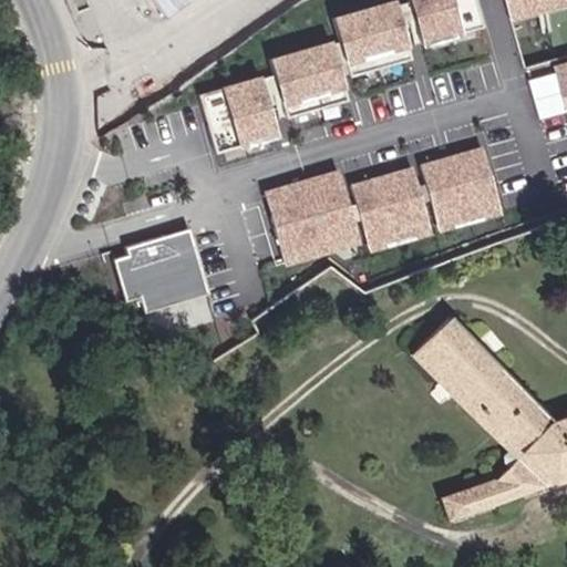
[(399,0),(340,17),(352,60),(411,44),(399,0)]
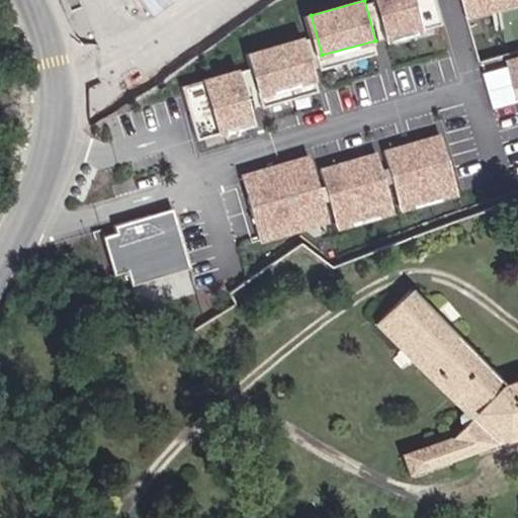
[(427,32),(418,0),(376,0),(389,42),(427,32)]
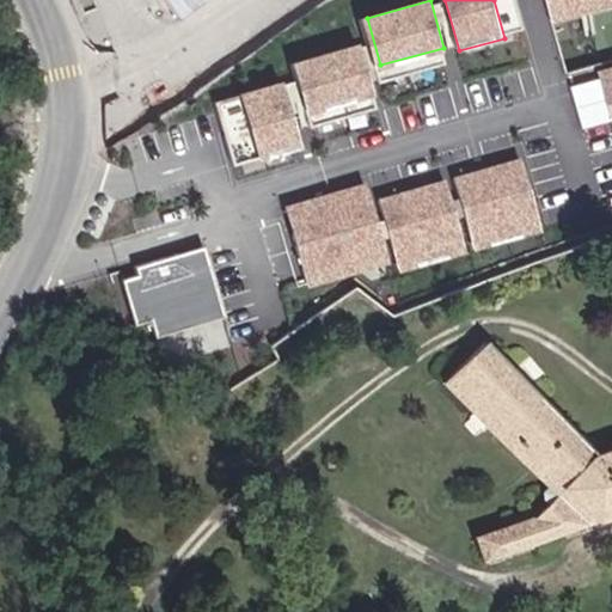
[(611,0),(542,0),(550,26),(611,8),(611,0)]
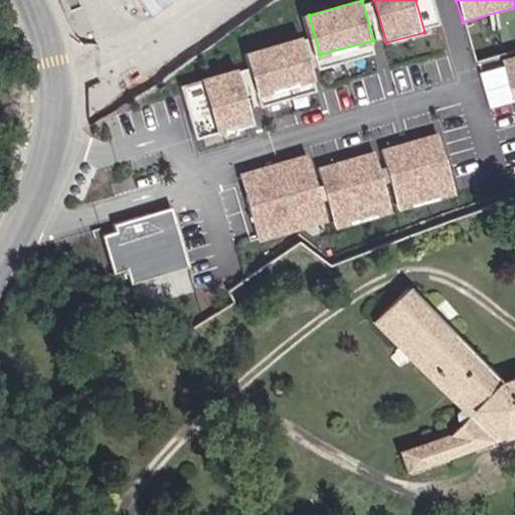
[(304,36),(250,52),(263,94),(317,77),(304,36)]
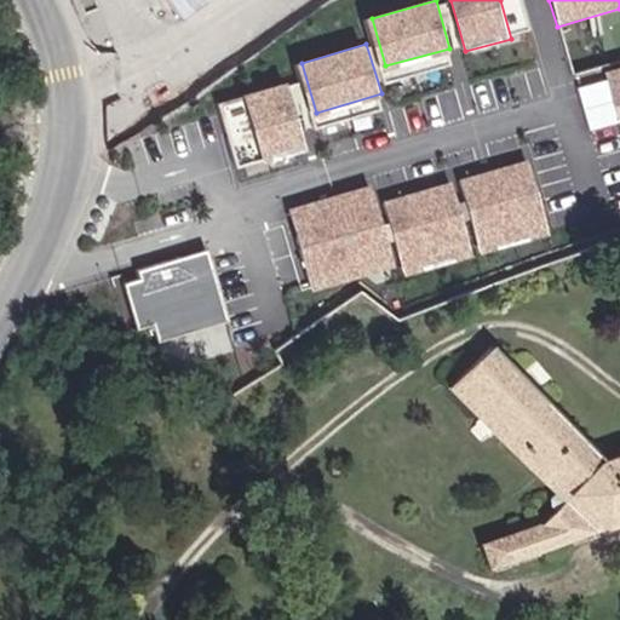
[(619,65),(608,70),(619,110),(619,65)]
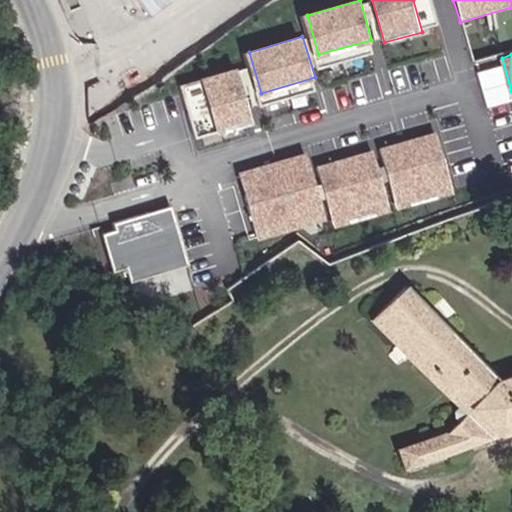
[(254,120),(240,68),(201,79),(216,131),(254,120)]
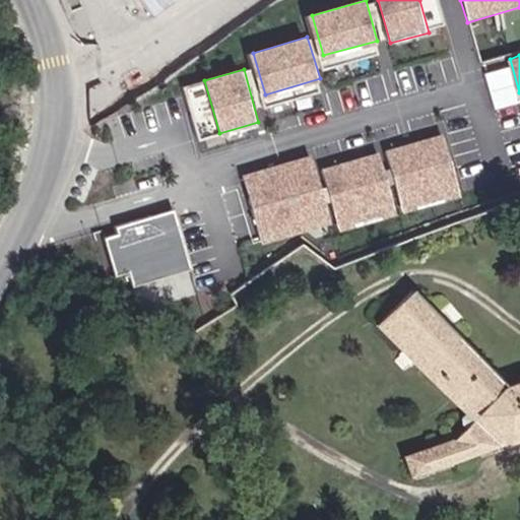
[(444,133),(386,150),(403,211),(462,194),(444,133)]
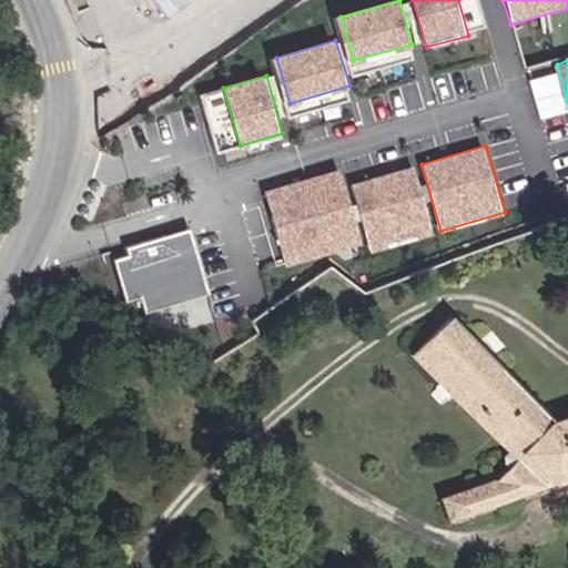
[(415,165),(354,183),(374,252),(435,234),(415,165)]
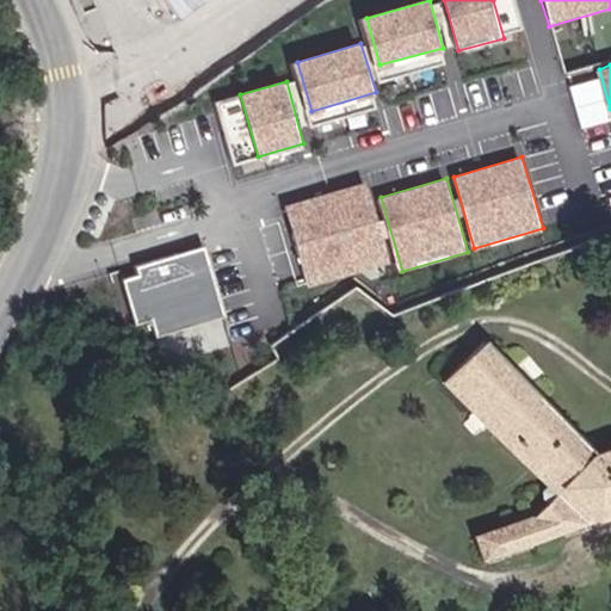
[(392,263),(368,180),(287,203),(310,285),(392,263)]
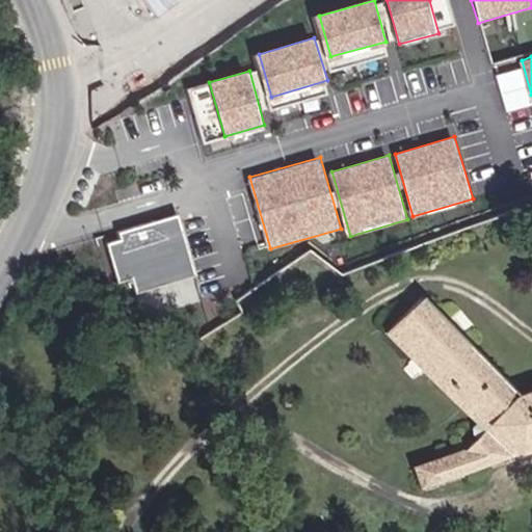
[(181,213),(116,231),(118,239),(108,242),(118,282),(133,278),(136,291),(197,274),(181,213)]
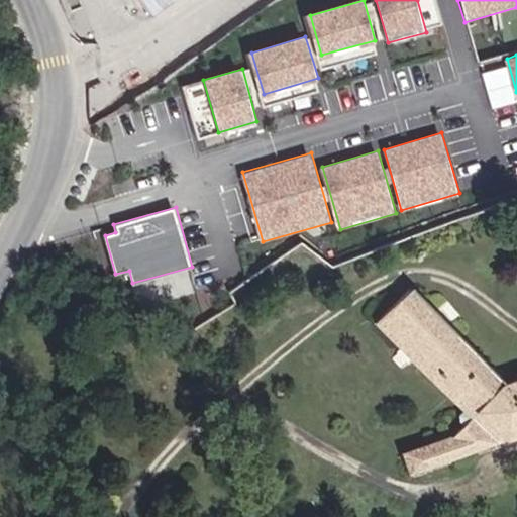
[(516,376),(505,380),(413,286),(380,323),(475,415),(457,433),(406,451),(412,473),(491,448),(499,440),(516,434),(516,376)]
